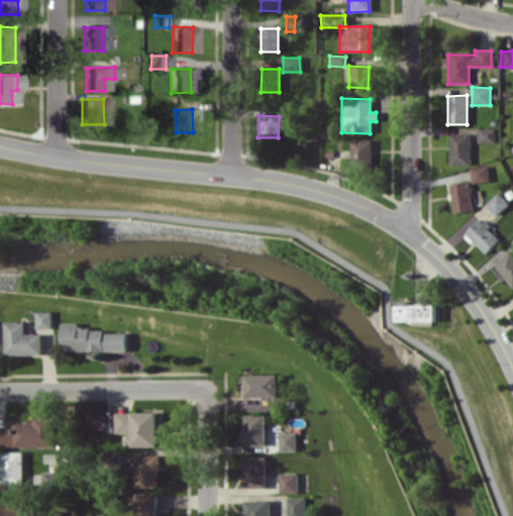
[(492,129),(475,129),(476,143),(493,142),(492,129)]
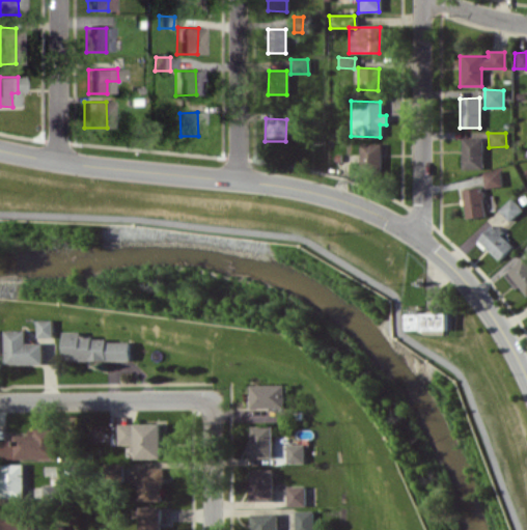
[(481,138),(461,138),(461,169),(481,169),(481,138)]
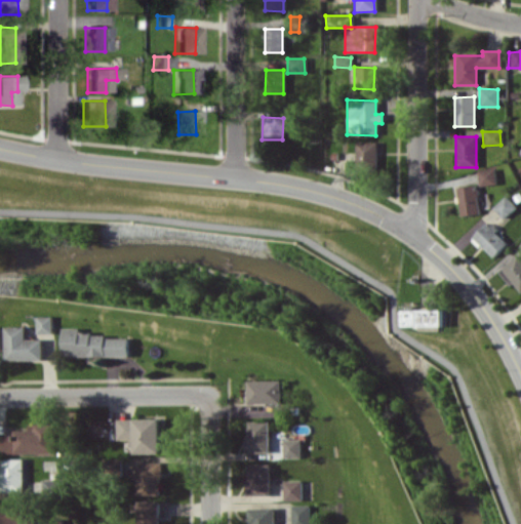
[(354,143),(354,164),(376,163),(375,142),(354,143)]
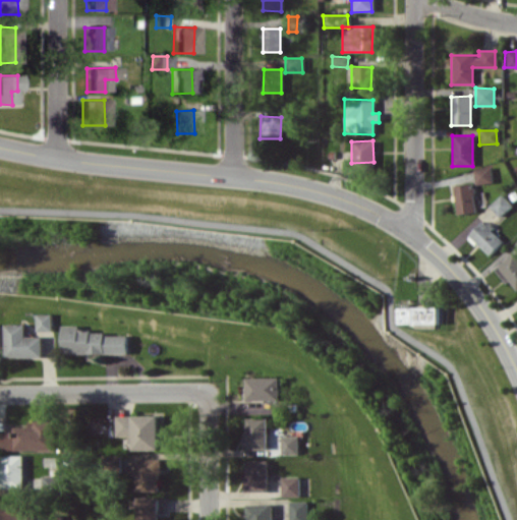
[(473,170),(474,184),(491,183),(490,168),(473,170)]
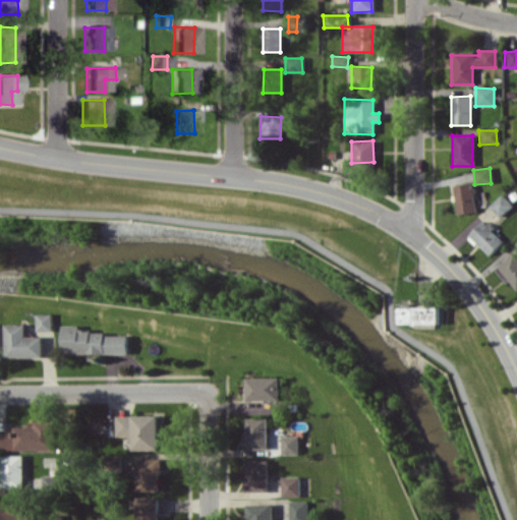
[(453,185),(455,215),(473,213),(472,184),(453,185)]
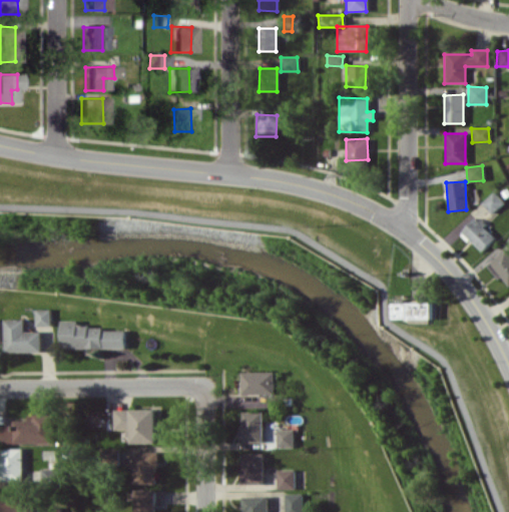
[(480,203),(490,214),(502,203),(492,192),(480,203)]
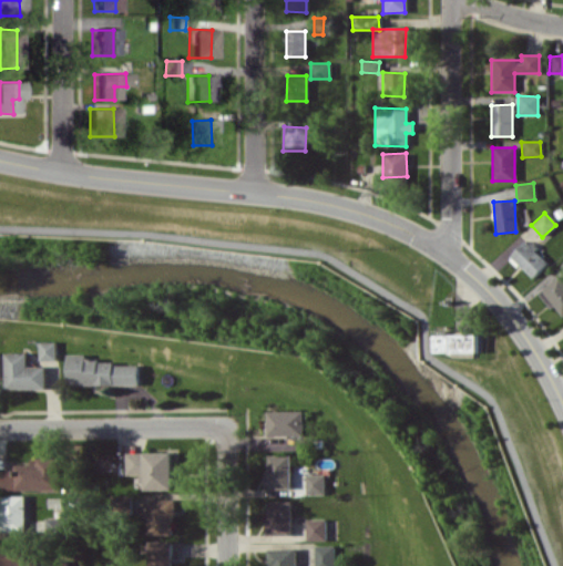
[(546,264),(525,240),(509,256),(531,278),(546,264)]
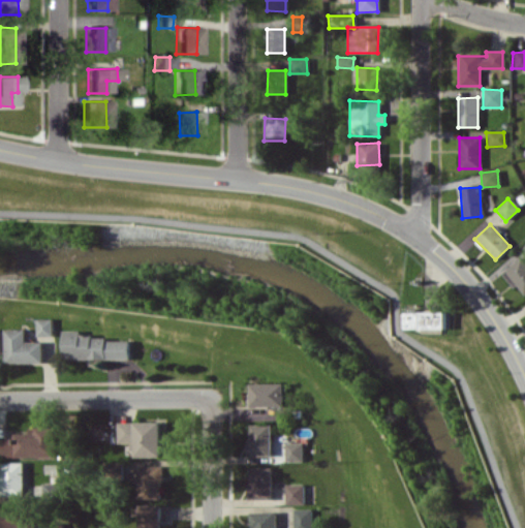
[(524,262),(521,258),(500,273),(513,289),(517,286),(523,296),(524,293),(524,262)]
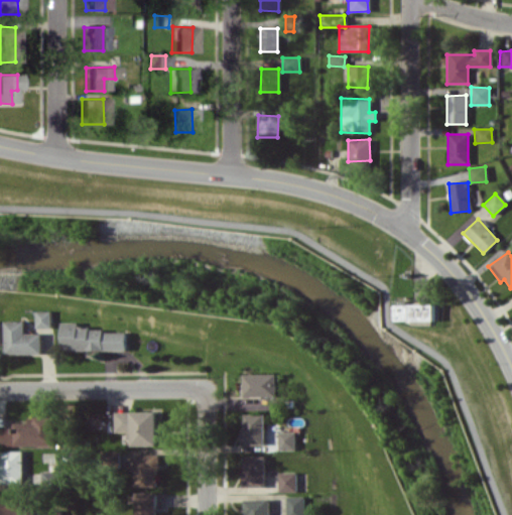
[(435,320),(434,304),(396,305),(396,322),(435,320)]
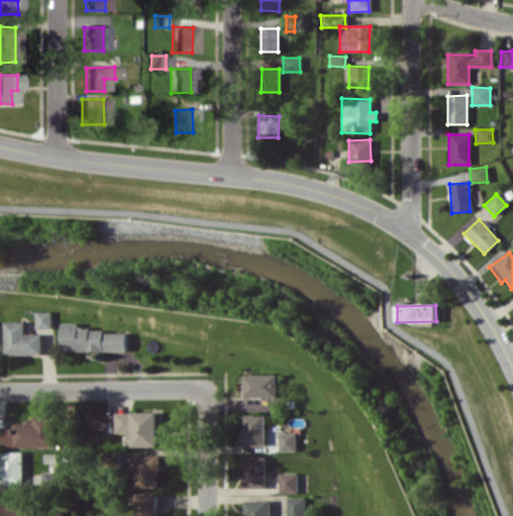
[(36,329),(52,328),(50,312),(35,312),(36,329)]
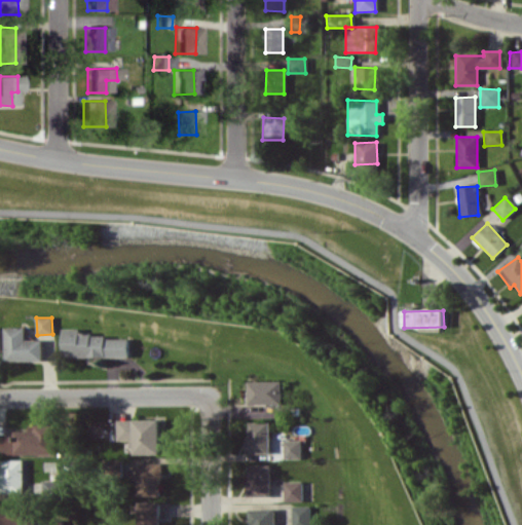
[(4,362),(42,362),(41,340),(25,340),(25,328),(4,328),(4,362)]
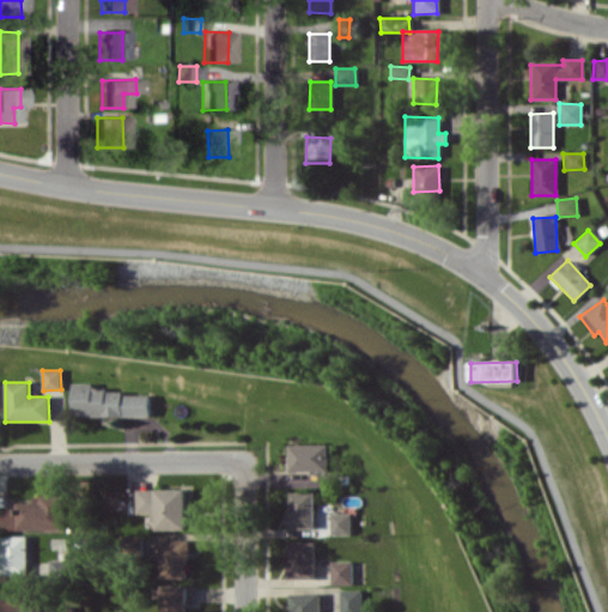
[(149,418),(149,394),(107,394),(107,386),(73,386),(72,417),(149,418)]
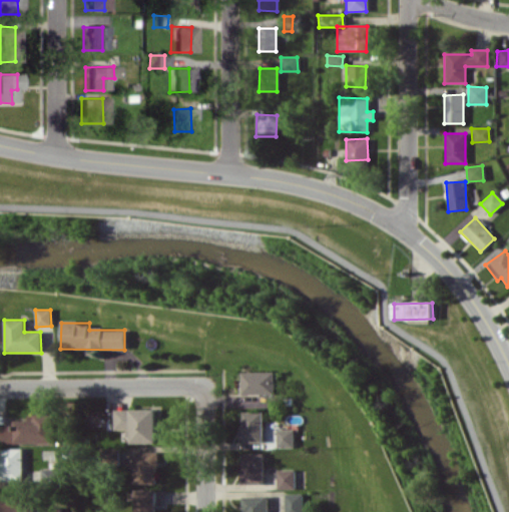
[(274,373),(239,372),(239,395),(273,395),(274,373)]
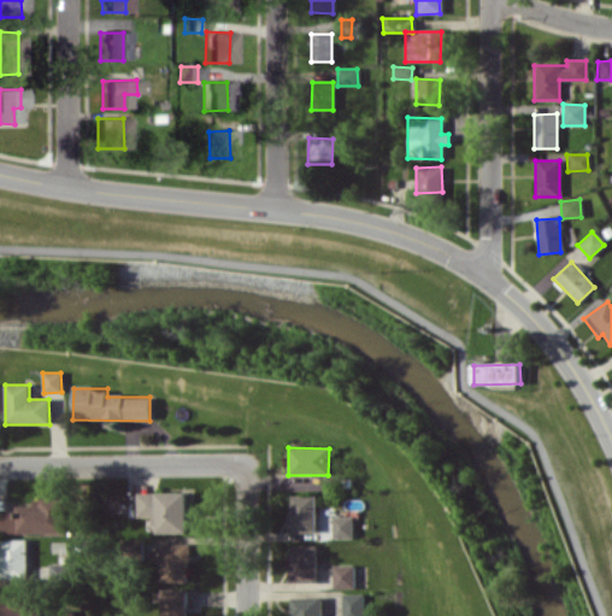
[(154,534),(186,533),(184,492),(133,493),(134,518),(154,517),(154,534)]
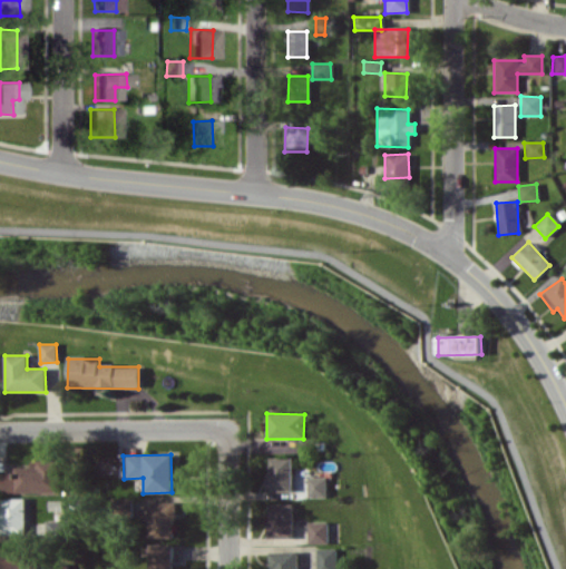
[(291,459),(266,458),(265,491),(290,492),(291,459)]
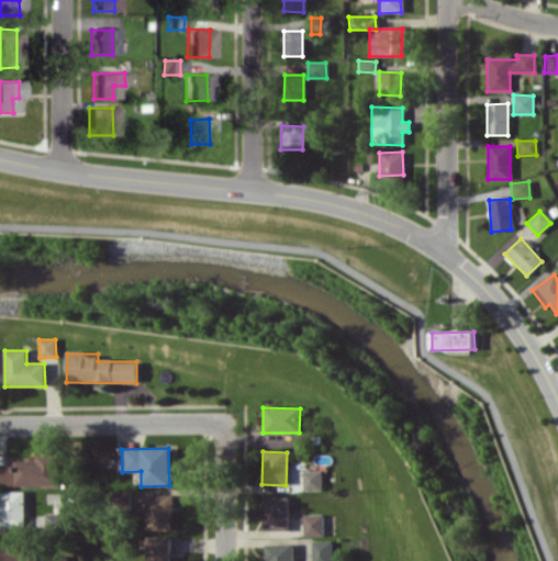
[(105,455),(89,453),(88,468),(104,469),(105,455)]
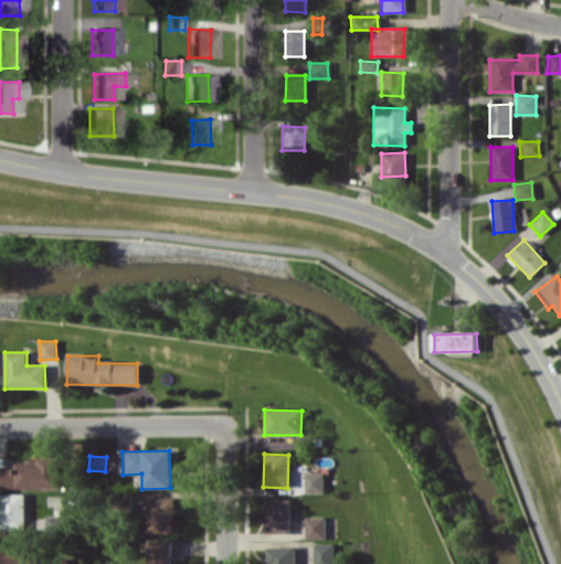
[(0,488),(56,489),(57,457),(30,457),(30,465),(12,465),(12,469),(0,468),(0,488)]
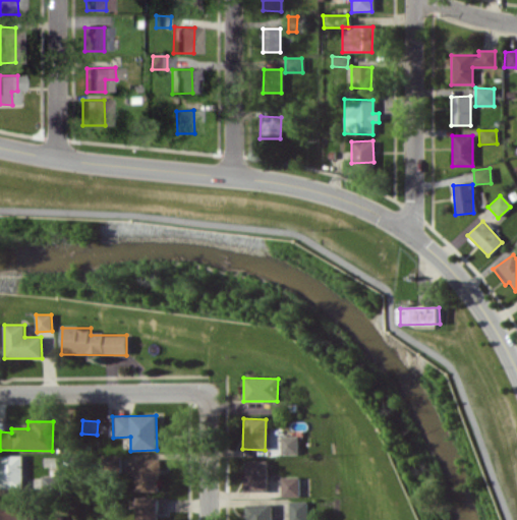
[(296,455),(296,436),(279,437),(280,455),(296,455)]
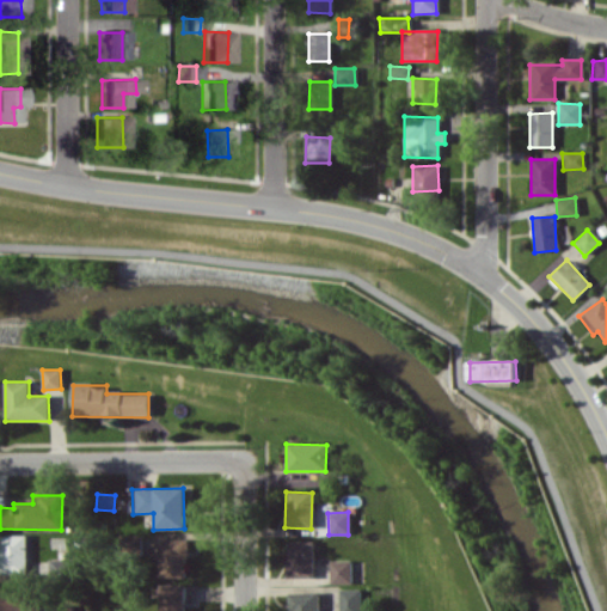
[(0,574),(25,574),(25,536),(0,536),(0,574)]
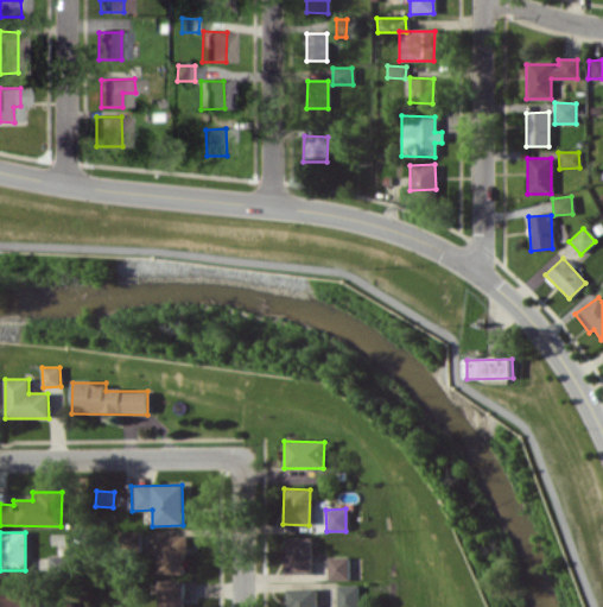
[(183,575),(184,536),(157,536),(156,574),(183,575)]
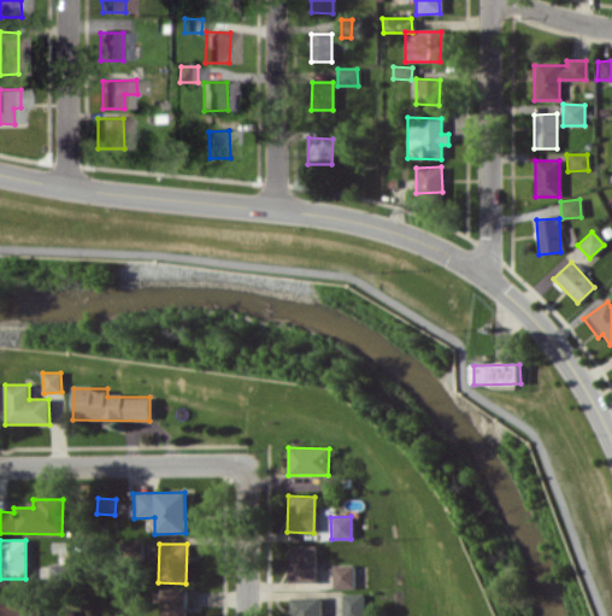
[(288,584),(315,582),(315,546),(287,546),(288,584)]
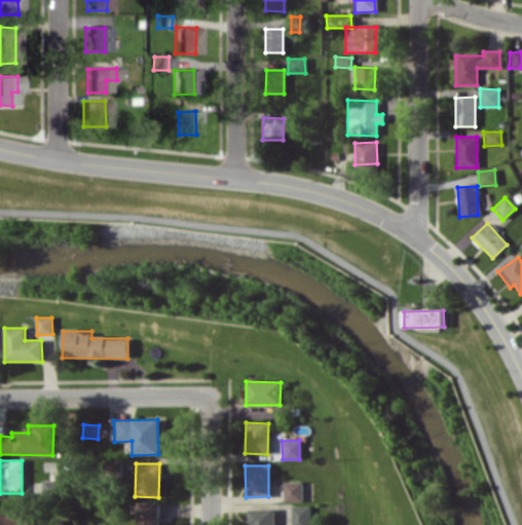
[(40,481),(40,495),(61,494),(61,480),(40,481)]
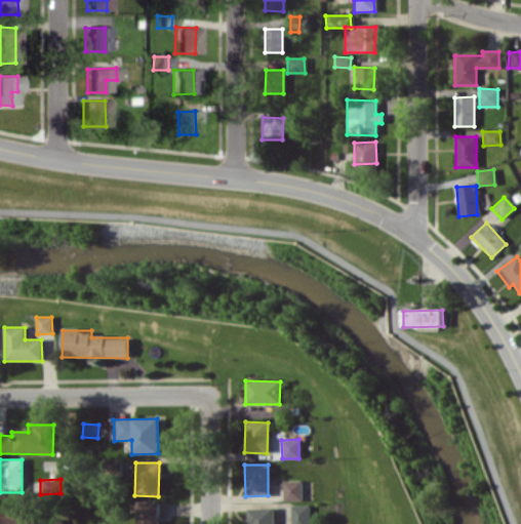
[(299,481),(281,481),(282,500),(299,500),(299,481)]
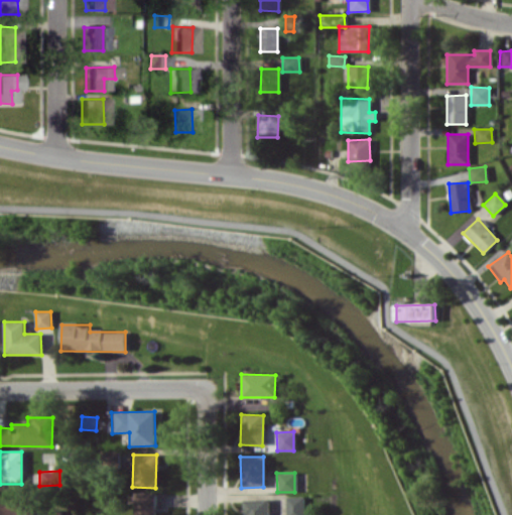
[(154,514),(154,493),(133,493),(133,514),(154,514)]
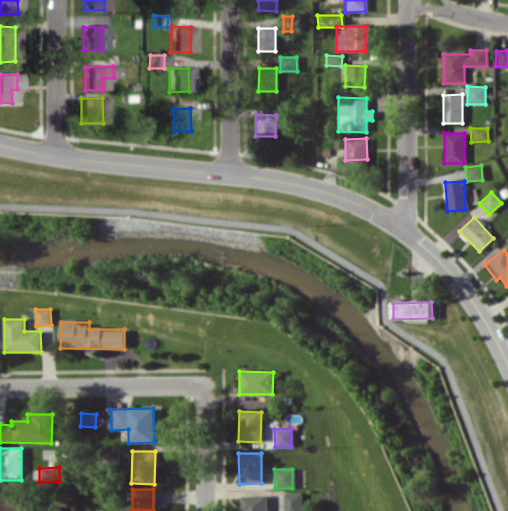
[(27,510),(27,493),(0,492),(0,510),(27,510)]
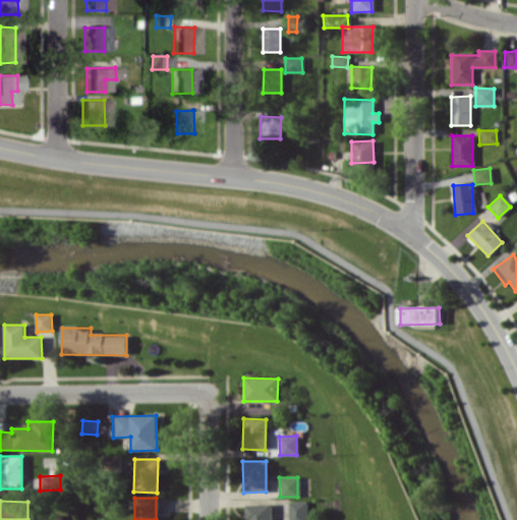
[(304,519),(305,502),(287,501),(286,519),(304,519)]
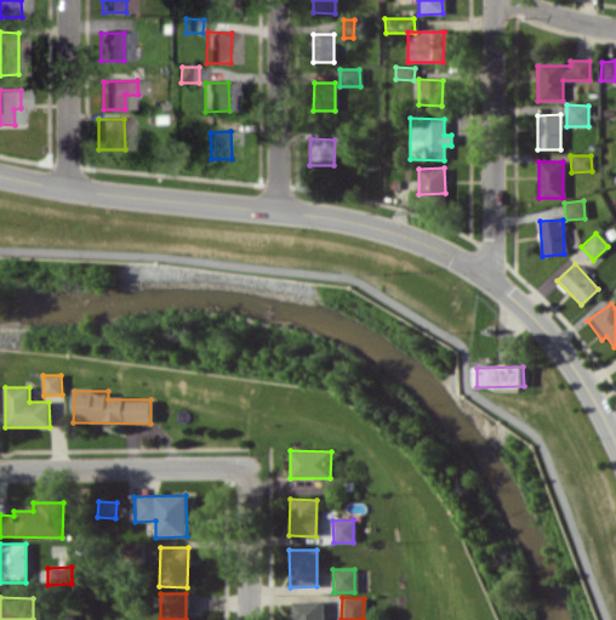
[(321,619),(321,602),(292,602),(292,619),(321,619)]
